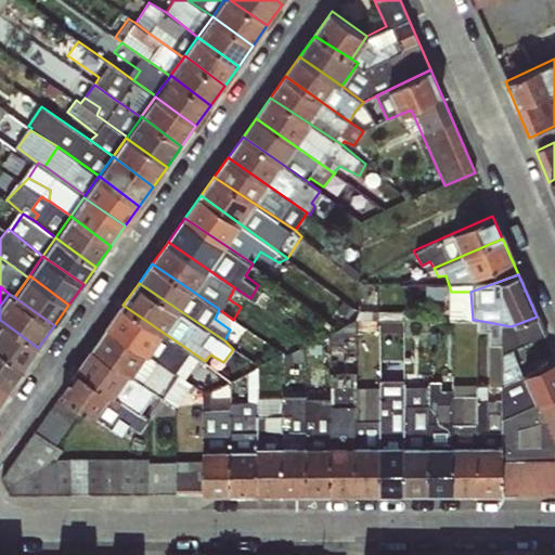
[(197,370),(205,361),(123,305),(107,327),(180,374),(189,364),(197,370)]
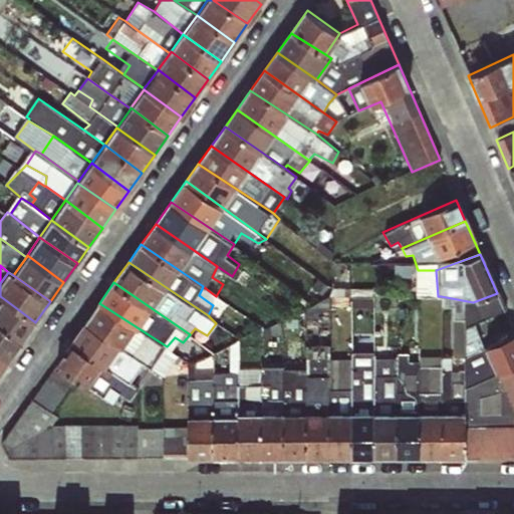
[(463,370),(463,389),(513,365),(513,333),(497,293),(473,302),(441,296),(442,306),(452,307),(453,319),(463,321),(463,370)]
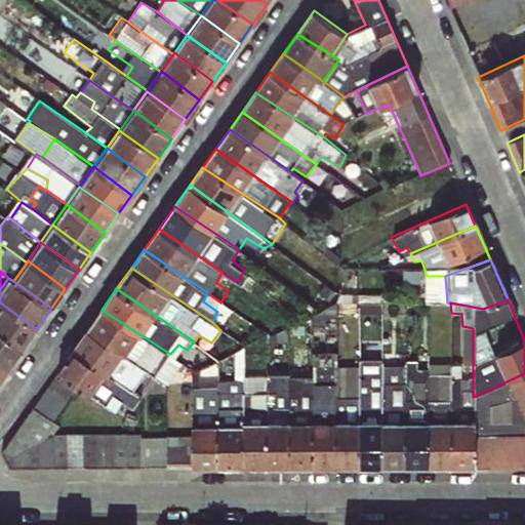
[(0,330),(23,348),(36,329),(3,305),(0,309),(0,330)]
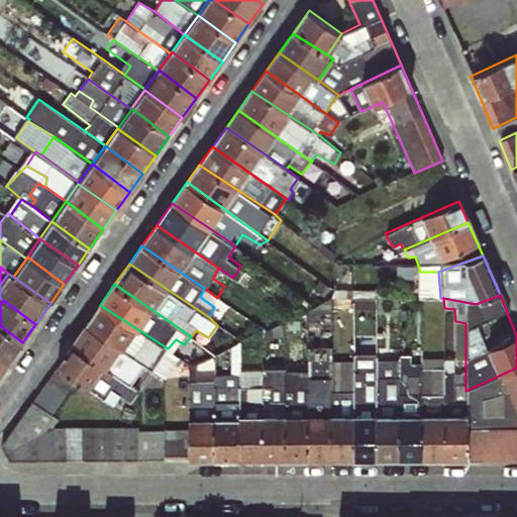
[(176,356),(168,348),(100,305),(86,324),(144,366),(163,376),(176,356)]
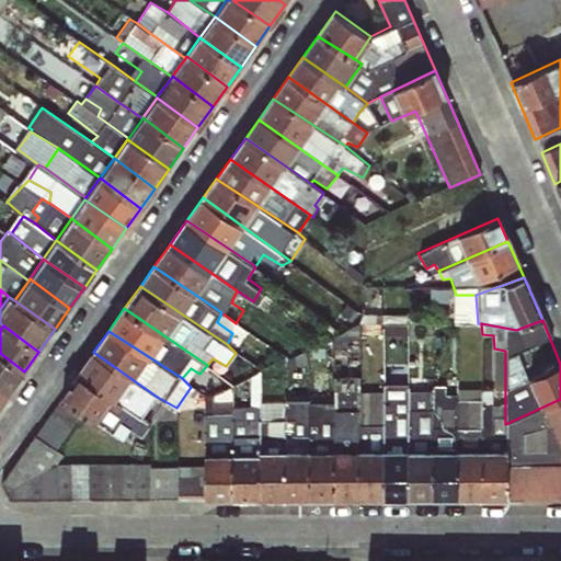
[(142,416),(157,397),(93,352),(77,375),(142,416)]
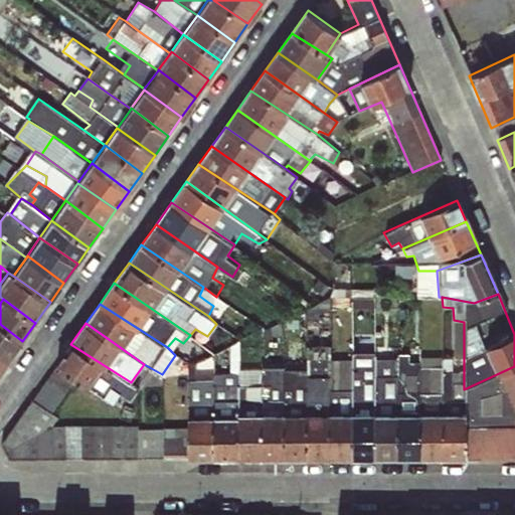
[(0,357),(8,363),(22,341),(0,324),(0,357)]
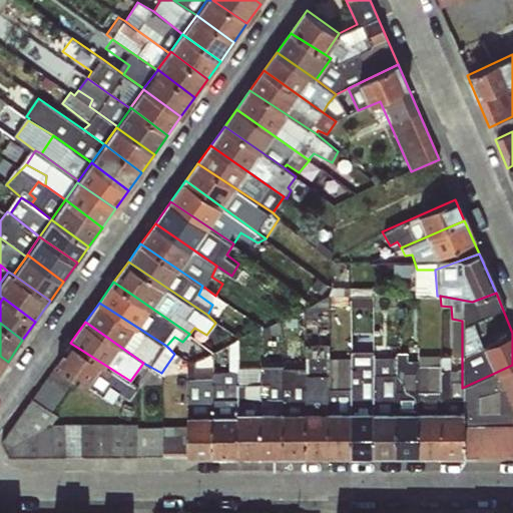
[(137,388),(130,381),(70,343),(56,364),(76,379),(112,403),(119,394),(135,405),(137,388)]
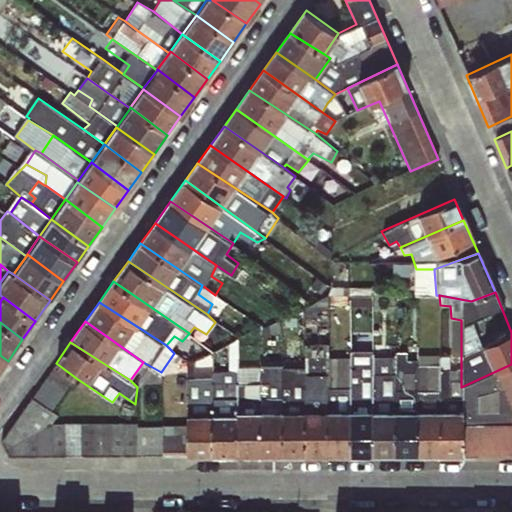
[(393,344),(393,355),(396,454),(417,454),(418,356),(406,356),(405,345),(393,344)]
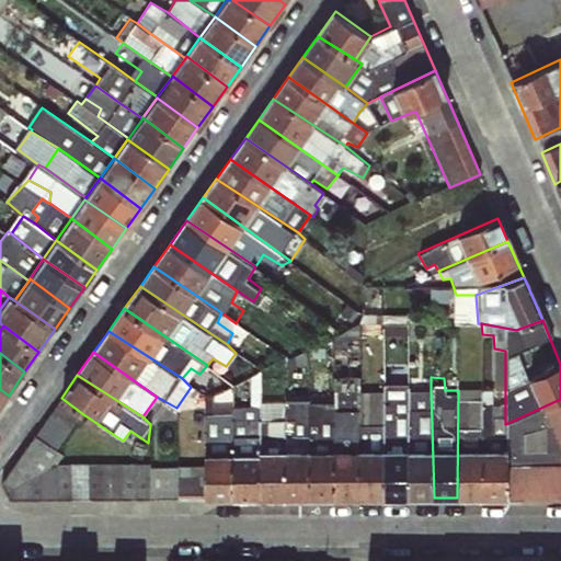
[(382,384),(381,391),(382,499),(407,497),(410,390),(409,384),(382,384)]
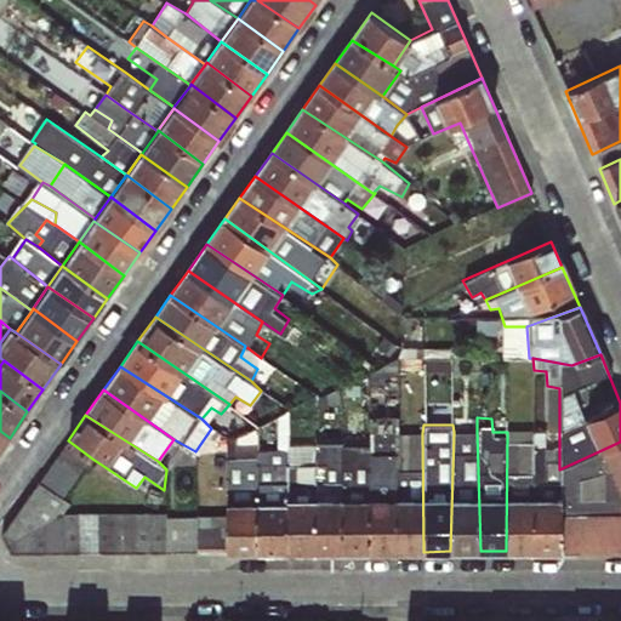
[(370,428),(366,460),(369,552),(398,552),(398,434),(370,428)]
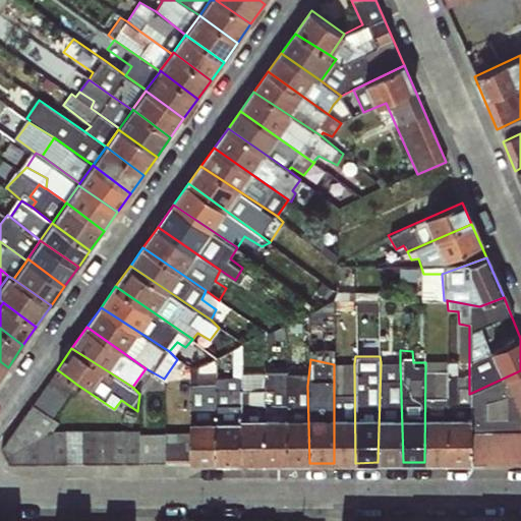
[(400,361),(381,362),(378,462),(403,462),(400,361)]
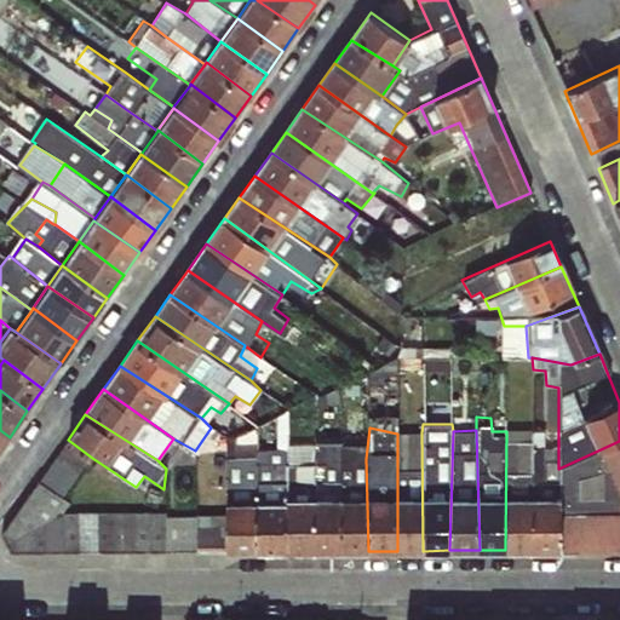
[(530,431),(506,431),(505,550),(534,550),(530,431)]
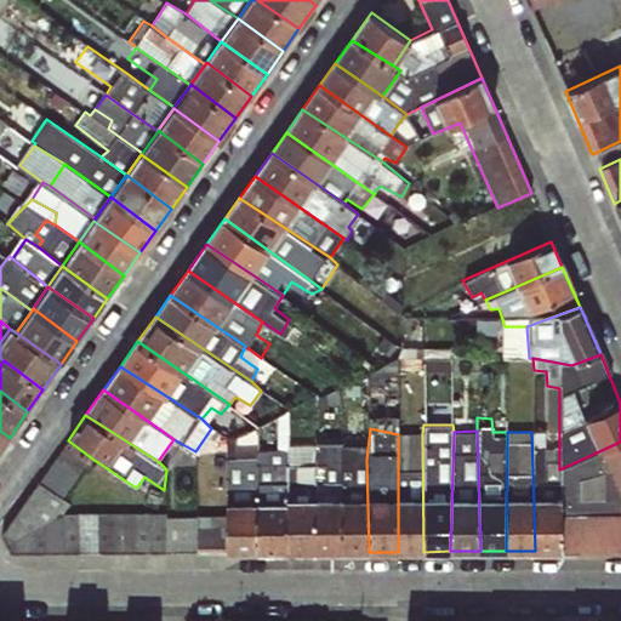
[(535,551),(563,551),(559,469),(559,448),(546,448),(545,432),(531,432),(535,551)]
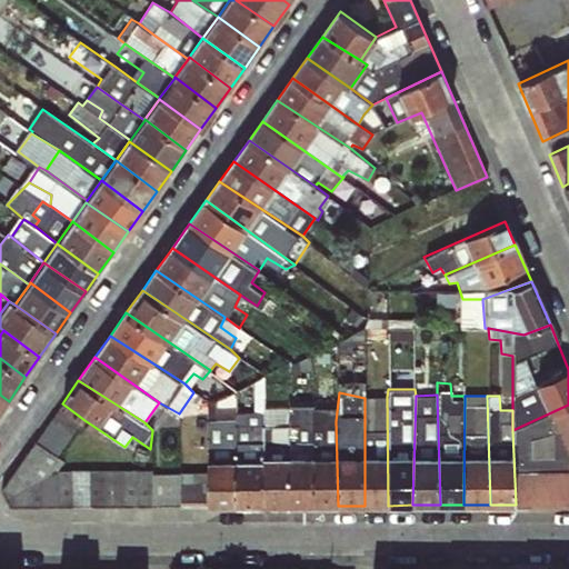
[(378,400),(365,398),(365,506),(388,506),(387,397),(378,400)]
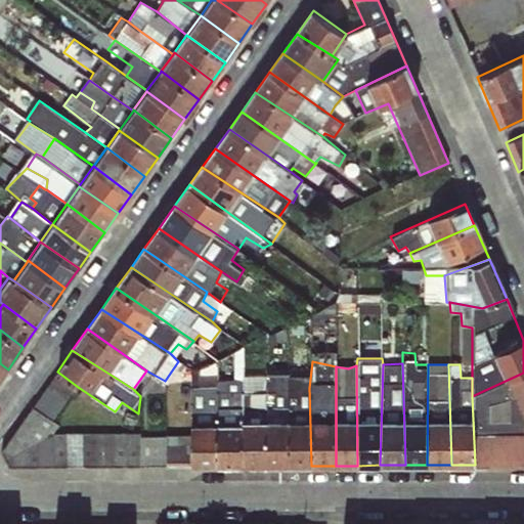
[(55,418),(78,387),(57,372),(1,449),(7,467),(140,466),(139,434),(55,431),(58,426),(55,418)]
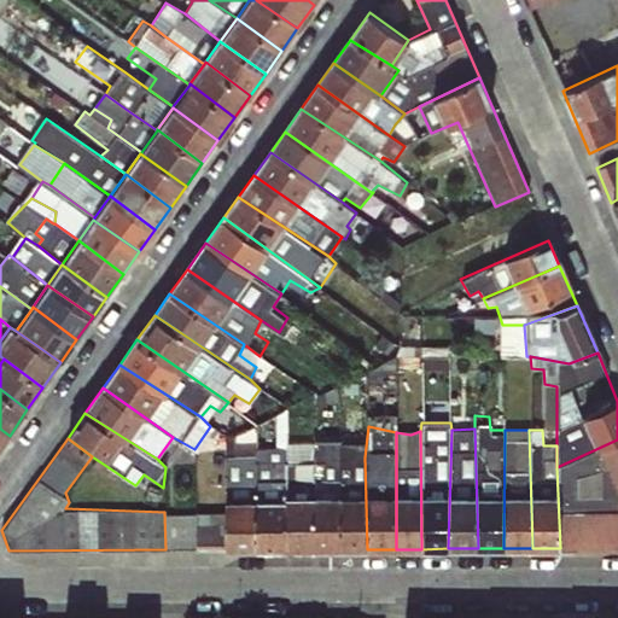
[(339,439),(313,442),(313,549),(338,549),(340,447),(339,439)]
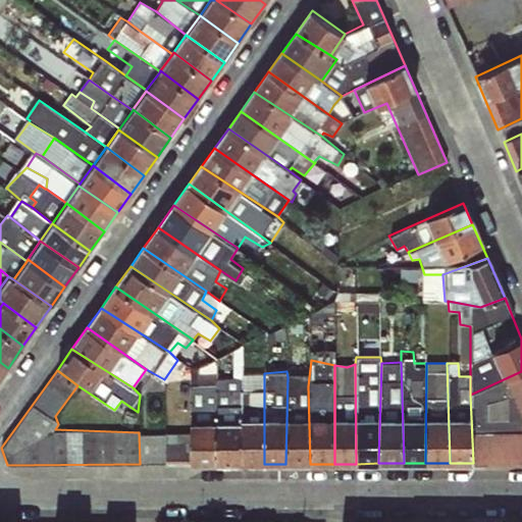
[(521,371),(470,395),(473,463),(521,462),(521,371)]
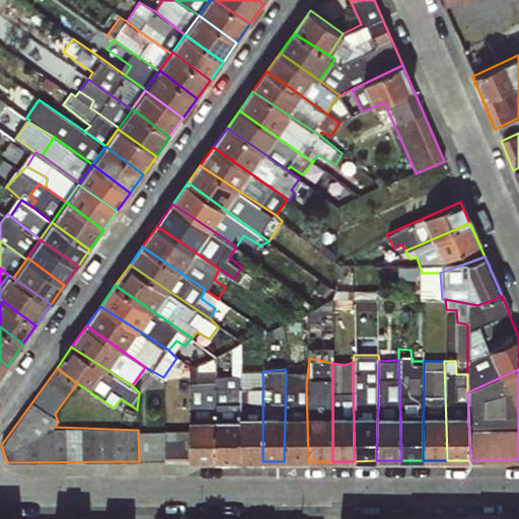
[(239,372),(238,374),(240,461),(263,461),(263,371),(239,372)]
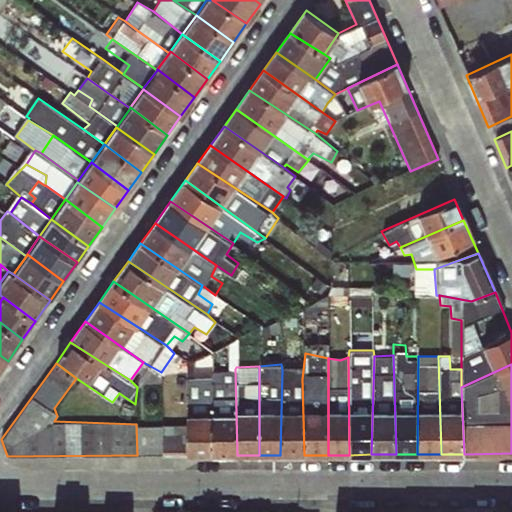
[(186,376),(185,424),(185,455),(212,455),(212,369),(207,369),(201,375),(186,376)]
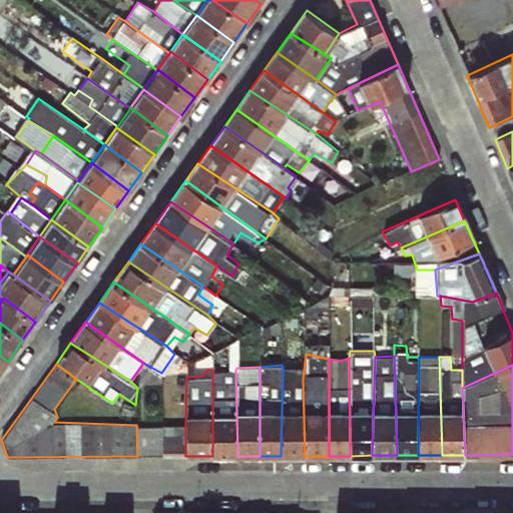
[(235,370),(212,370),(212,456),(237,456),(235,370)]
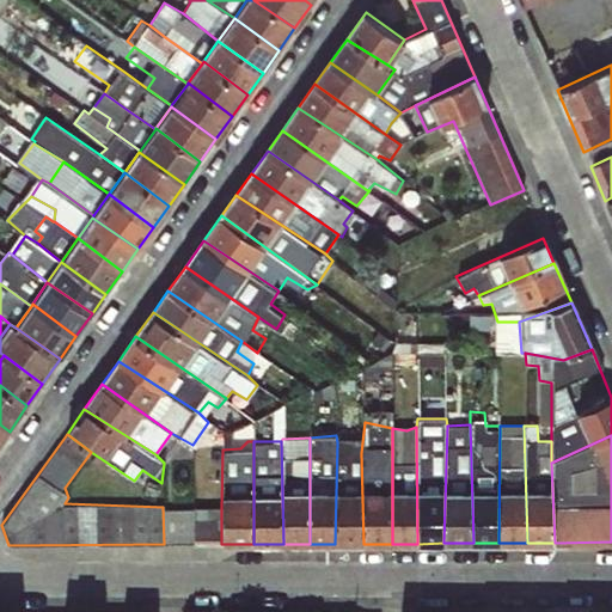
[(348,445),(337,442),(335,544),(363,544),(361,453),(349,453),(348,445)]
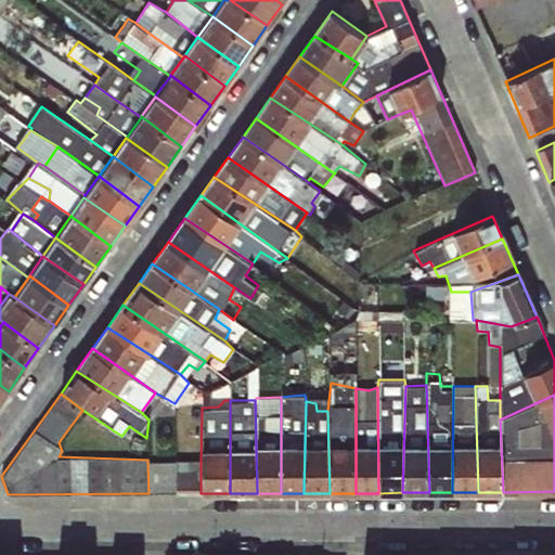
[(153,493),(201,493),(201,460),(176,460),(173,464),(153,464),(153,493)]
